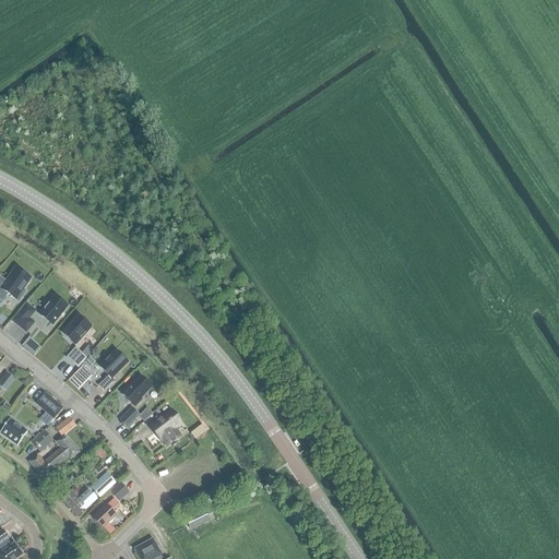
[(0,304),(0,305),(8,294),(19,301),(25,292),(23,289),(31,278),(15,268),(6,282),(0,277),(0,304)]
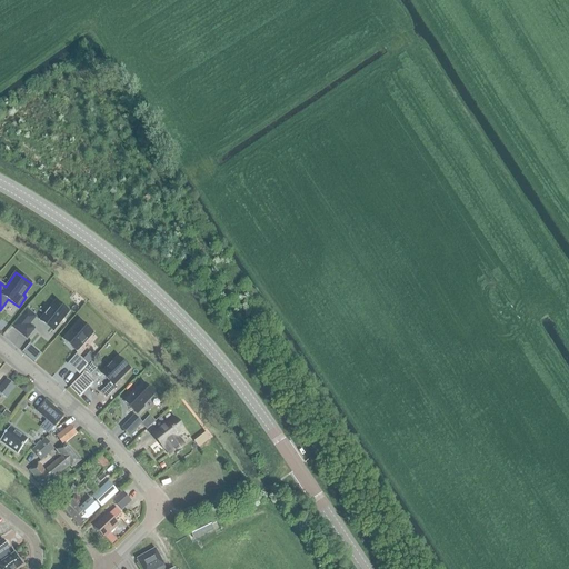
[(56,301),(40,321),(53,331),(68,312),(56,301)]
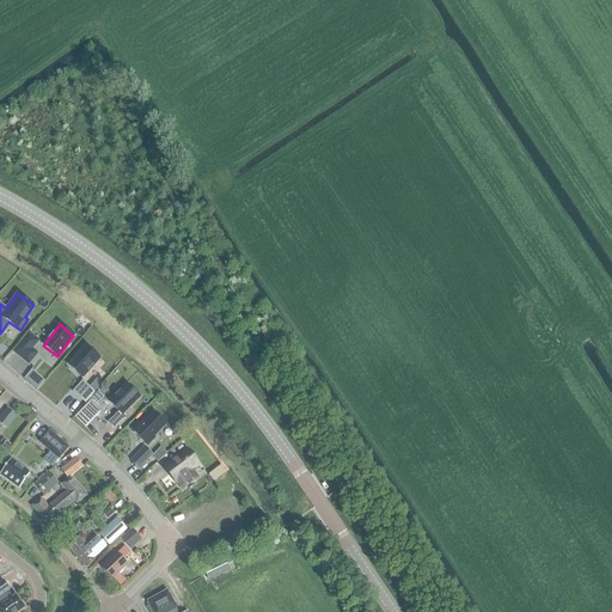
[(38,342),(29,334),(12,354),(28,366),(37,354),(31,350),(38,342)]
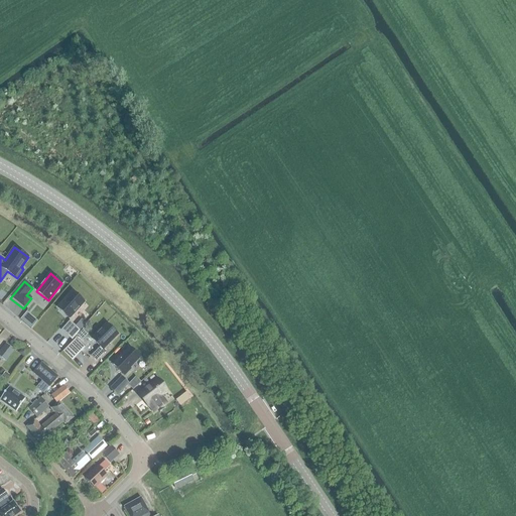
[(72,291),(57,307),(70,318),(84,302),(72,291)]
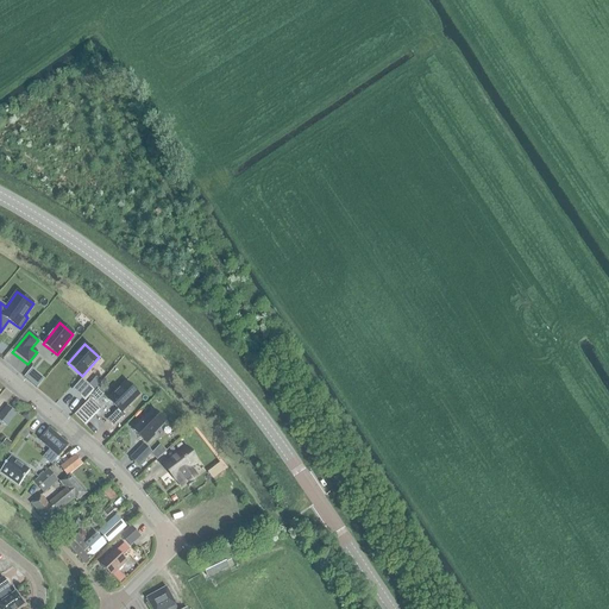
[(82,380),(73,390),(80,396),(89,385),(82,380)]
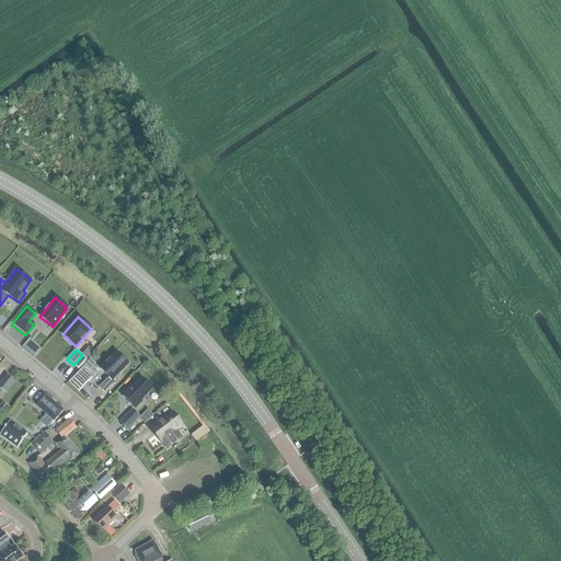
[(109,377),(100,387),(105,392),(114,382),(112,380),(128,364),(116,352),(100,368),(109,377)]
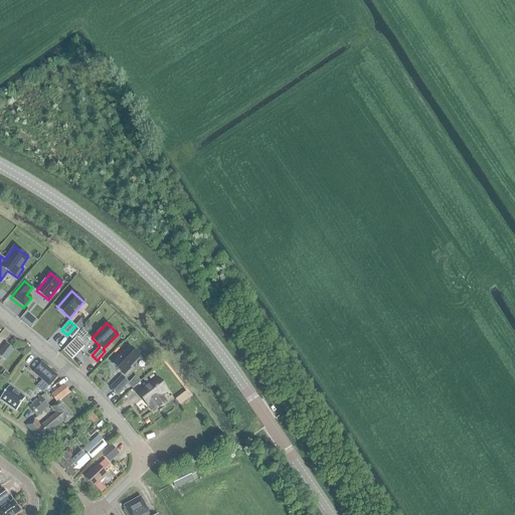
[(62,351),(71,360),(84,347),(75,338),(62,351)]
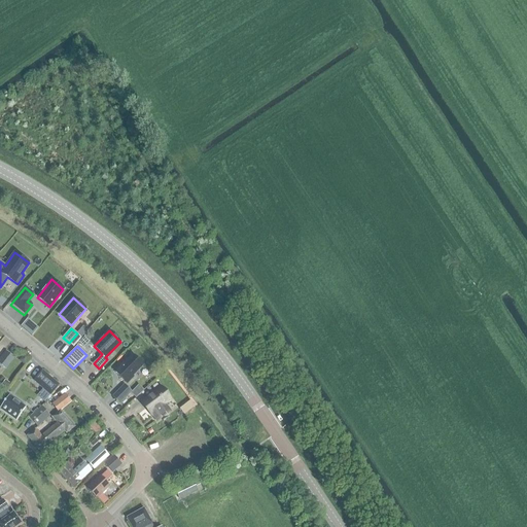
[(0,357),(0,364),(6,370),(14,358),(5,351),(0,357)]
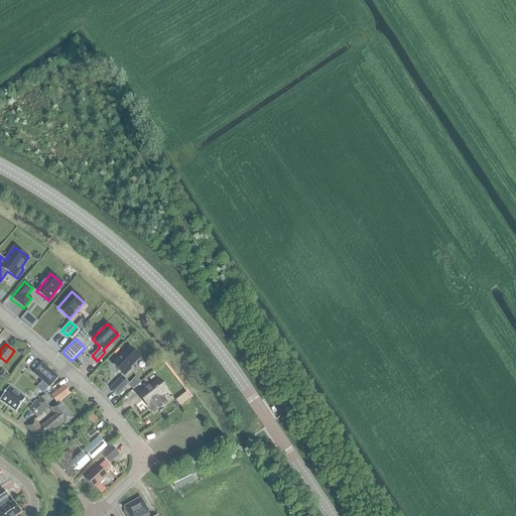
[(118,357),(111,363),(124,376),(130,369),(130,368),(140,358),(129,347),(119,358),(118,357)]
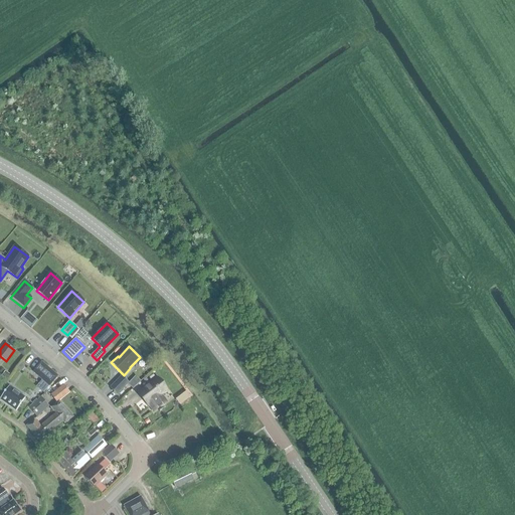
[(32,371),(49,386),(57,376),(41,362),(32,371)]
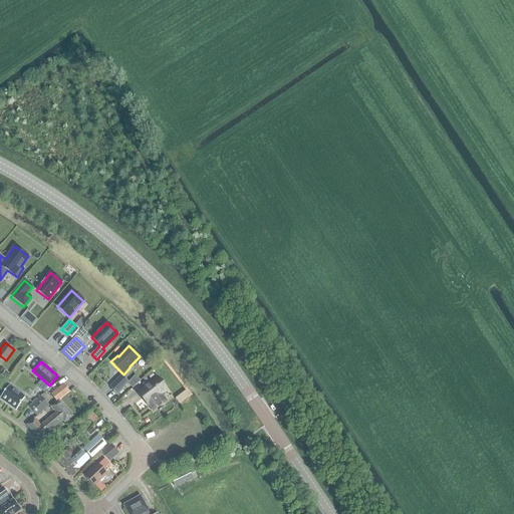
[(5,370),(1,375),(6,378),(10,374),(5,370)]
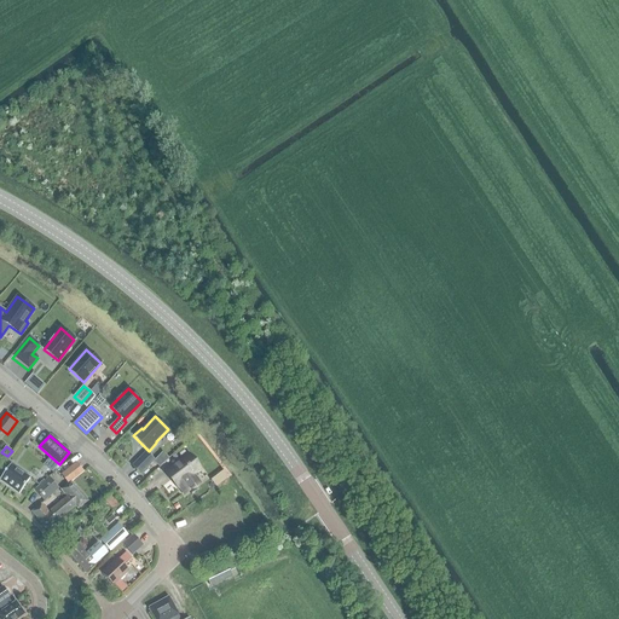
[(154,461),(145,452),(132,466),(140,474),(154,462),(154,461)]
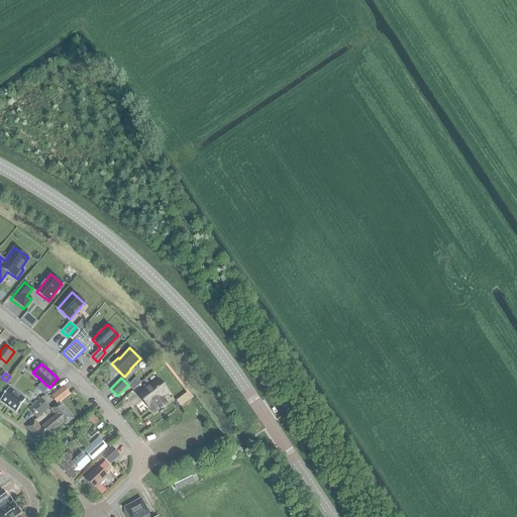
[(128,385),(128,386),(133,390),(138,386),(133,380),(128,385)]
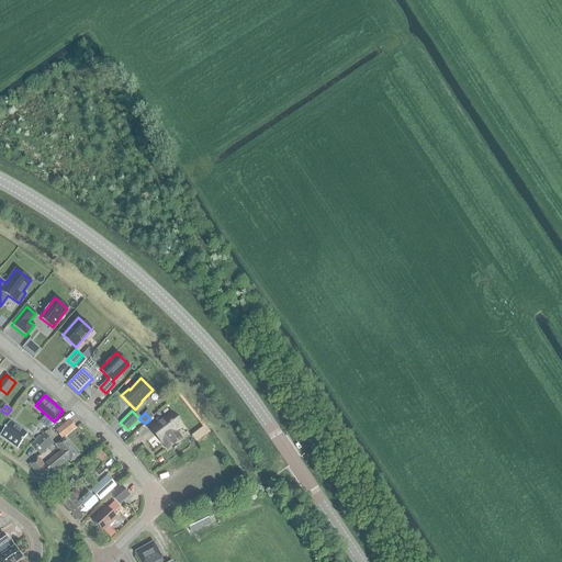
[(150,428),(161,442),(163,441),(168,449),(180,439),(173,430),(181,425),(172,414),(164,422),(163,419),(150,428)]
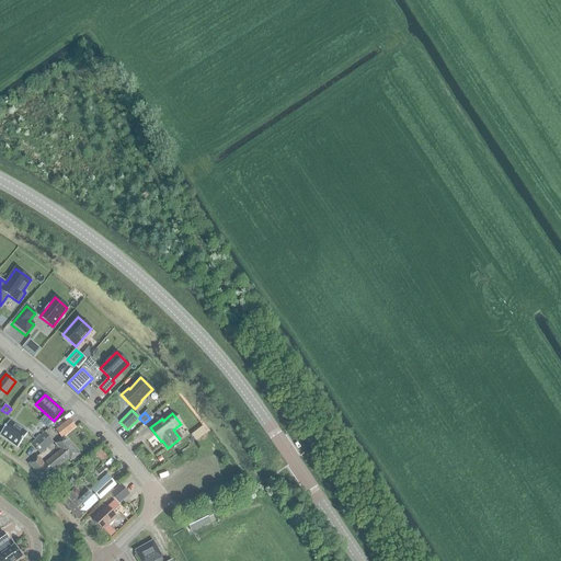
[(60,437),(75,426),(70,420),(69,420),(55,431),(56,431),(60,437)]
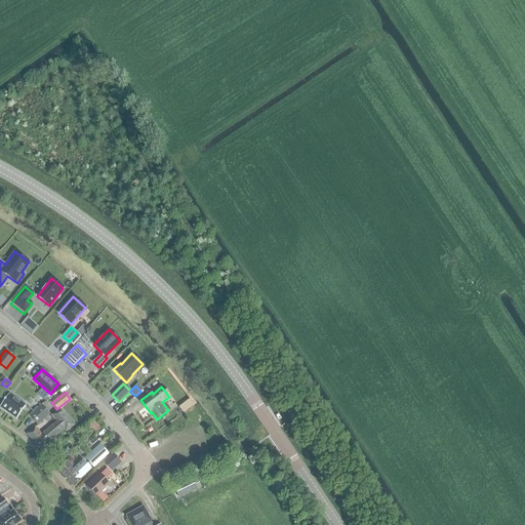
[(9,394),(0,406),(0,407),(16,418),(26,405),(9,394)]
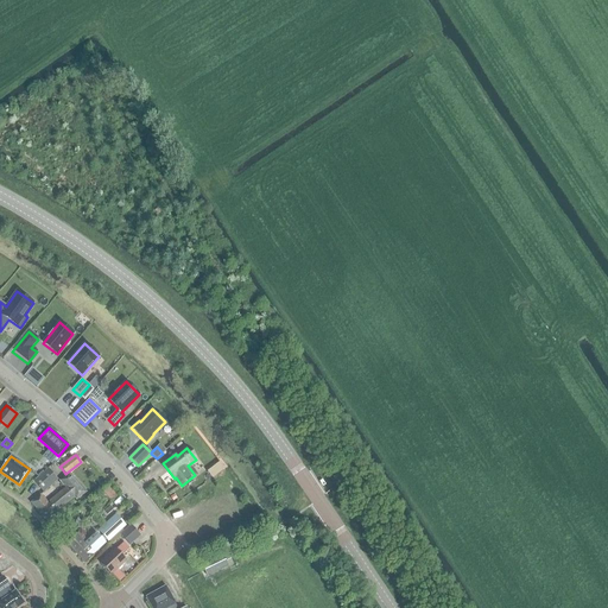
[(33,482),(44,493),(58,481),(48,469),(33,482)]
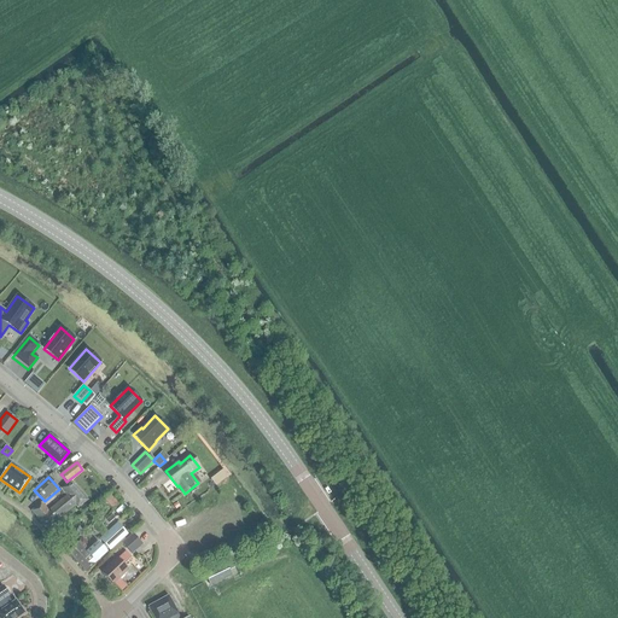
[(88,501),(70,482),(60,489),(66,496),(75,506),(77,508),(88,501)]
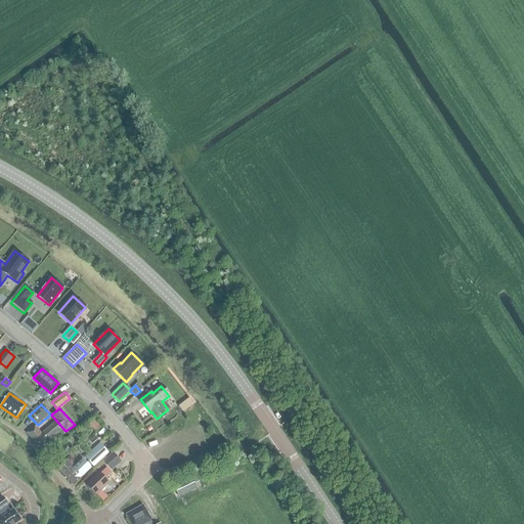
[(95,419),(88,424),(95,432),(102,426),(95,419)]
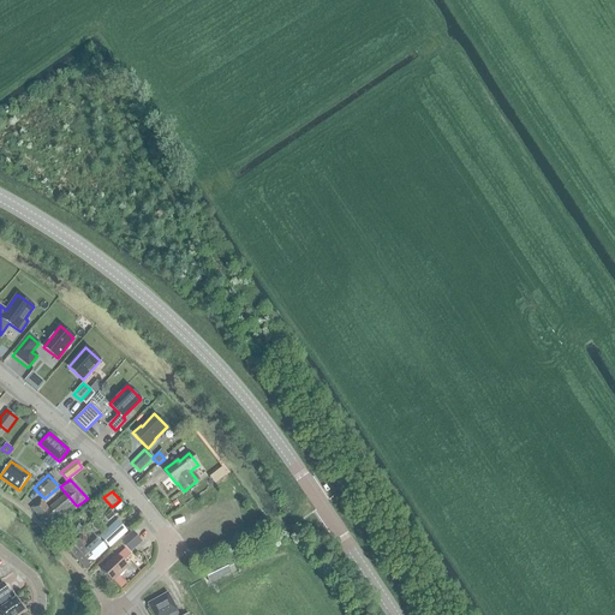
[(48,509),(55,519),(75,503),(66,494),(48,509)]
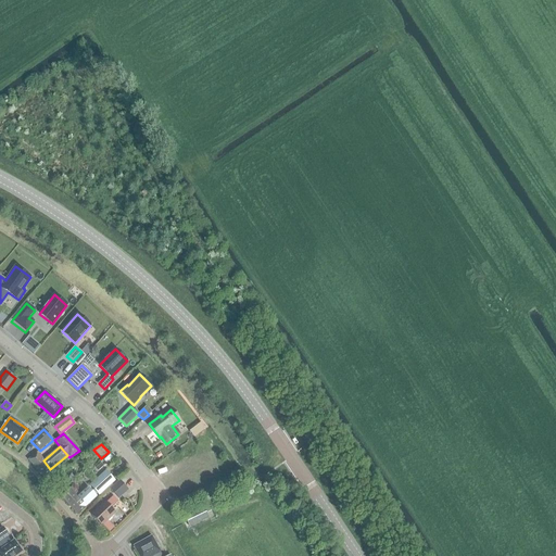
[(50,469),(43,460),(37,453),(29,459),(43,477),(52,470),(50,469)]
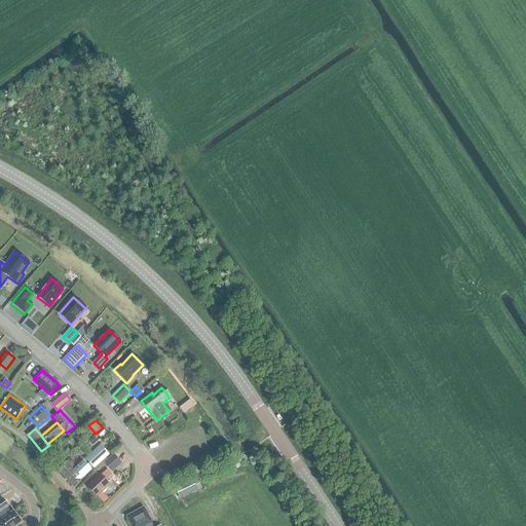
[(85,459),(94,468),(109,454),(100,445),(85,459)]
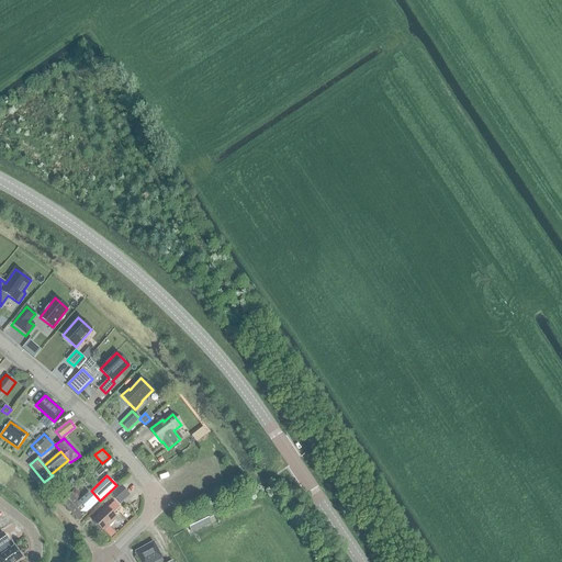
[(111,494),(120,504),(130,495),(121,485),(111,494)]
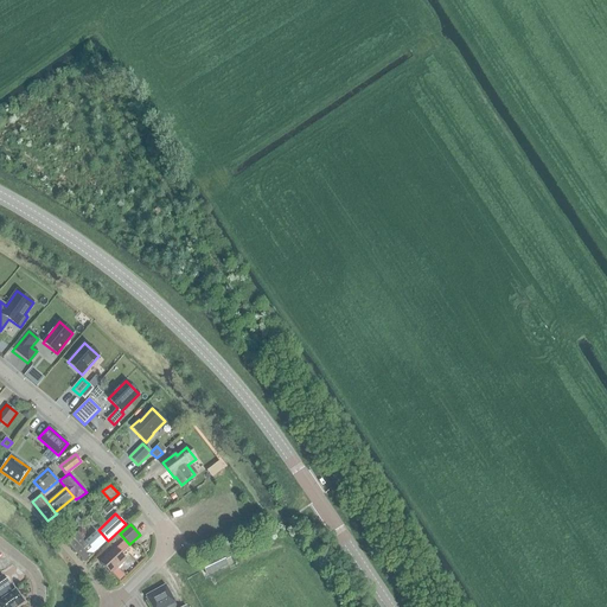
[(96,532),(87,540),(78,531),(66,542),(84,562),(95,553),(106,543),(96,532)]
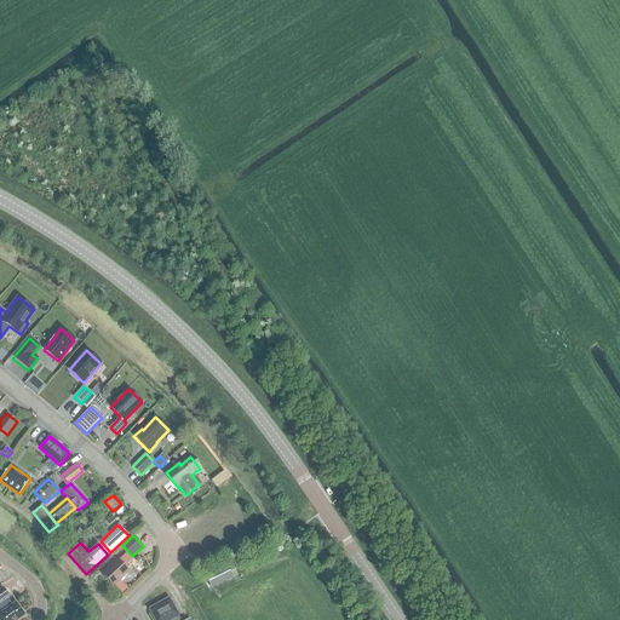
[(102,575),(113,586),(128,572),(125,567),(132,560),(126,554),(119,561),(118,560),(102,575)]
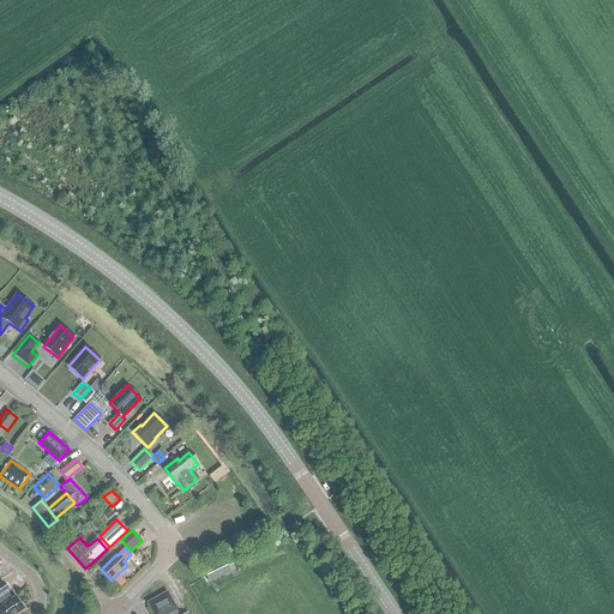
[(230,558),(203,570),(209,581),(230,571),(228,567),(234,564),(230,558)]
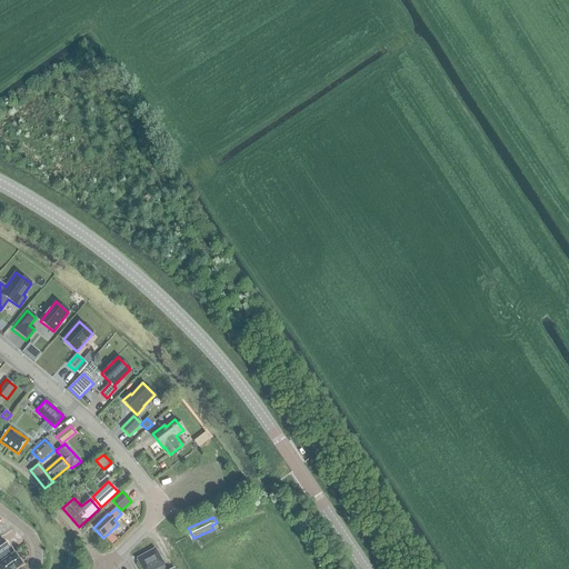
[(23,563),(16,552),(11,555),(8,548),(9,547),(3,539),(0,540),(0,557),(2,561),(0,562),(0,568),(16,568),(17,568),(23,563)]
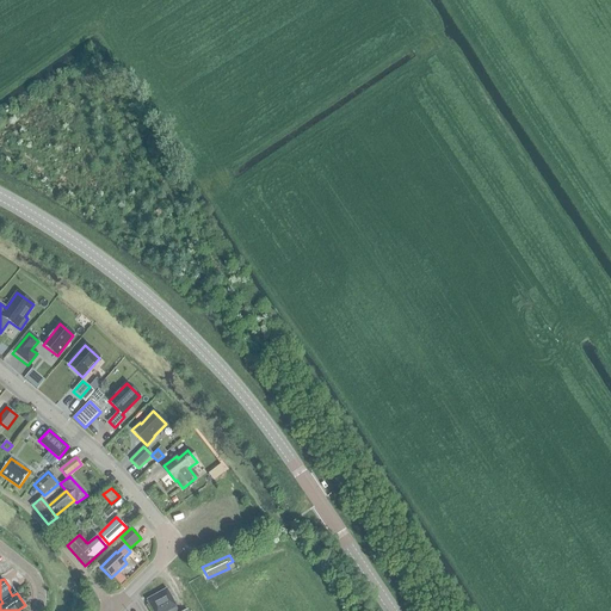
[(189,610),(181,597),(173,602),(167,588),(147,599),(153,610),(189,610)]
